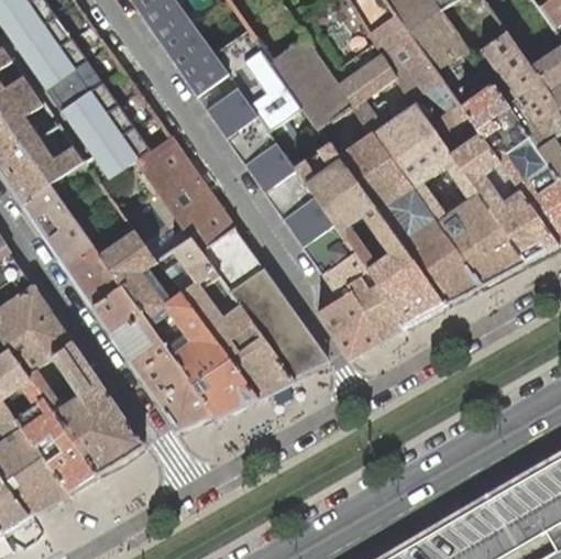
[(0,0),(0,24),(106,177),(134,157),(149,148),(45,0),(0,0)]
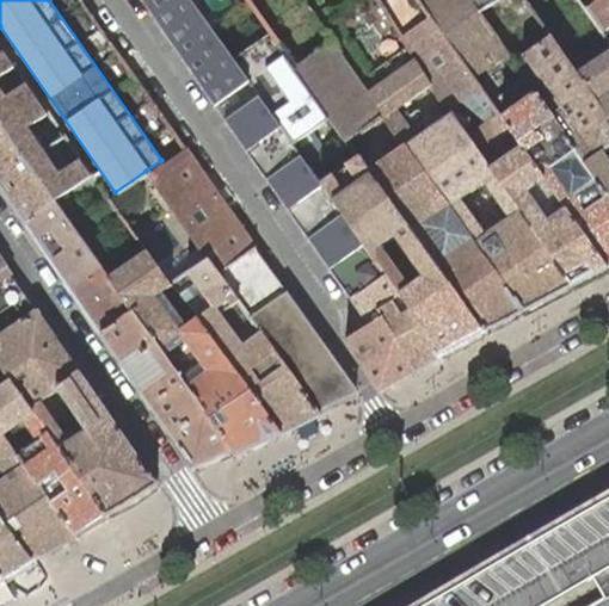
[(143,0),(277,193),(351,297),(386,273),(320,179),(293,141),(272,112),(250,80),(194,0),(143,0)]
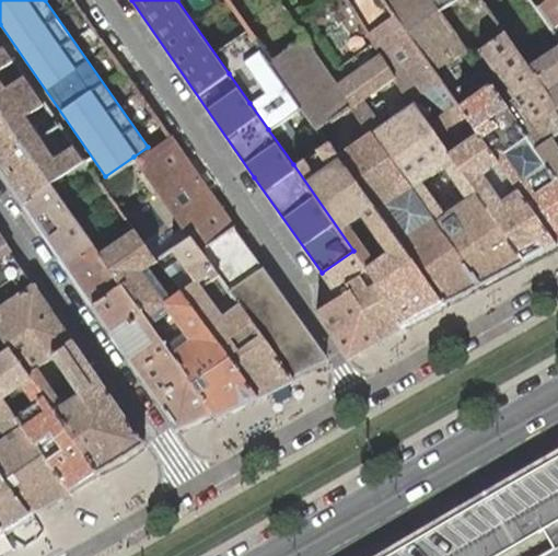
[(369,35),(393,73),(411,101),(522,259),(556,242),(513,182),(490,149),(384,0),(347,0),(369,35)]
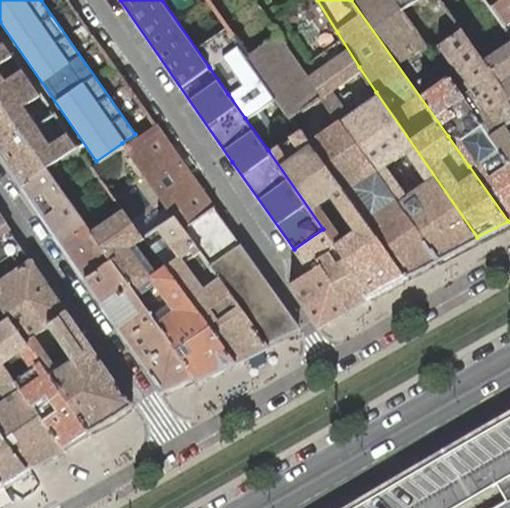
[(351,0),(448,136),(476,116),(428,49),(399,7),(393,0),(351,0)]
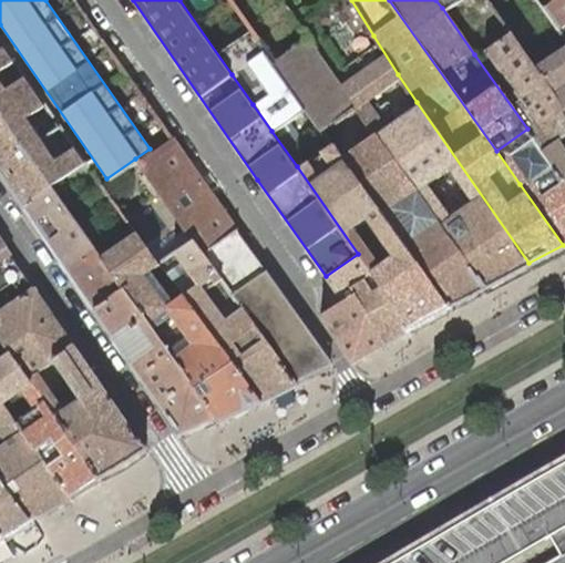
[(538,0),(564,38),(564,0),(538,0)]
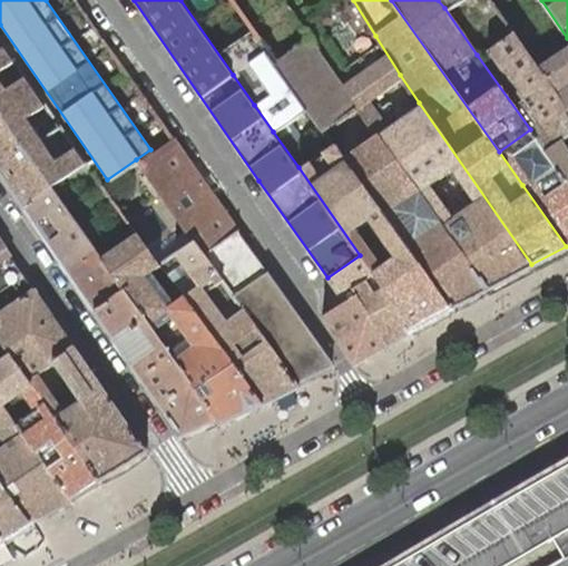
[(567,183),(567,148),(561,138),(567,133),(567,110),(554,89),(511,30),(477,55),(530,129),(554,163),(567,183)]
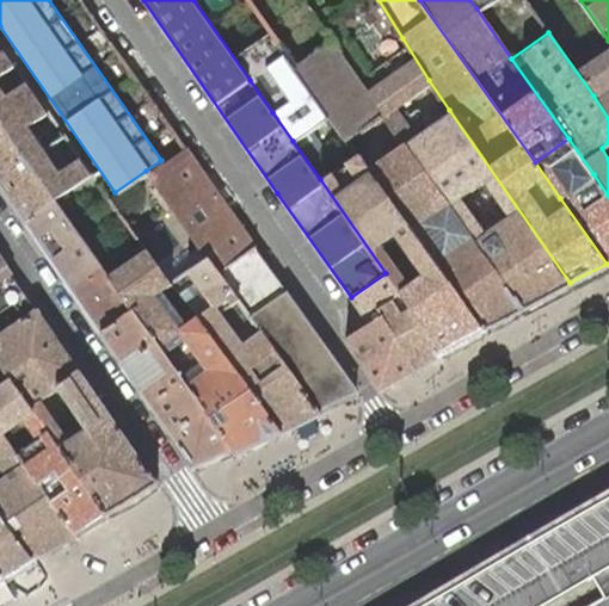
[(374,80),(364,87),(382,113),(387,122),(403,143),(413,135),(393,106),(429,80),(403,38),(363,65),(374,80)]
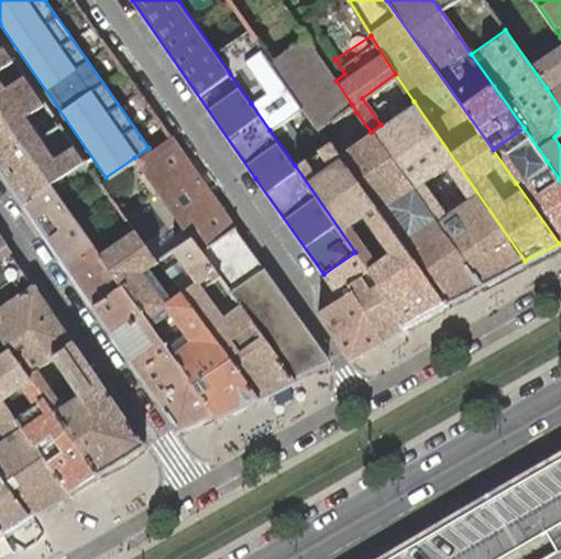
[(70,138),(31,81),(0,37),(0,113),(50,183),(55,189),(55,190),(90,166),(89,165),(70,138)]
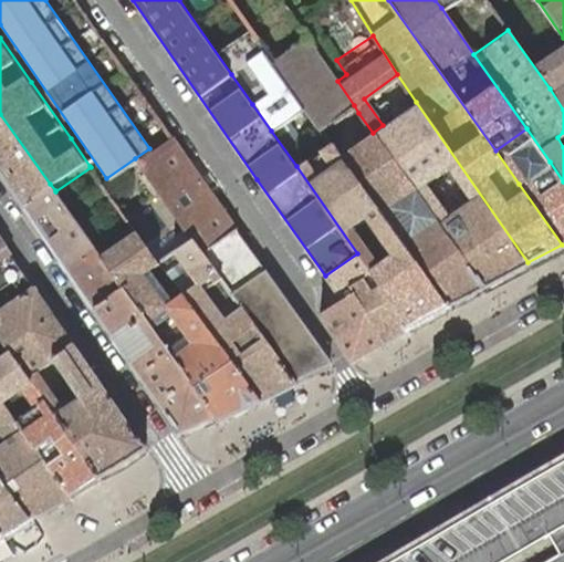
[(337,81),(306,38),(273,61),(303,108),(320,128),(354,105),(337,81)]
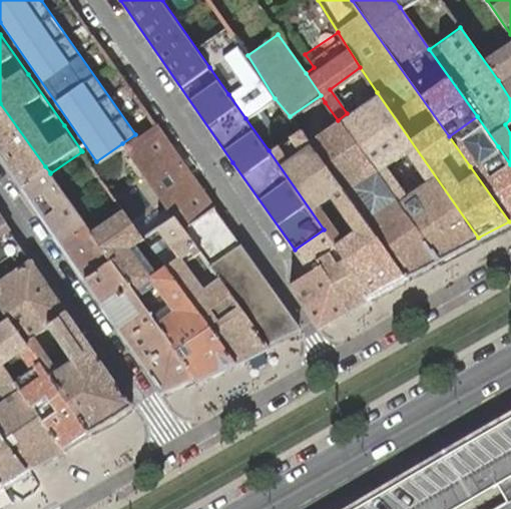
[(275,98),(237,45),(221,56),(241,85),(228,94),(245,118),(275,98)]
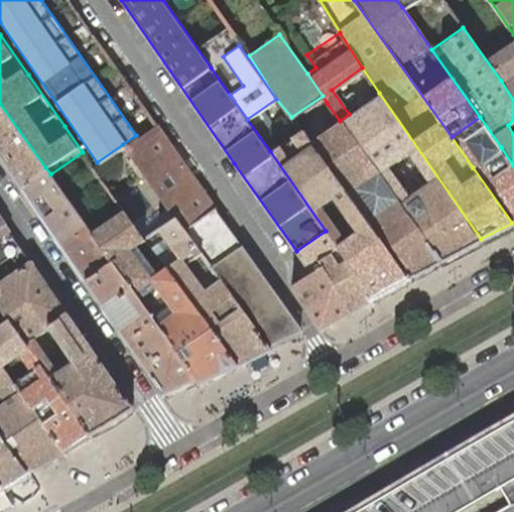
[(513,72),(501,81),(513,100),(513,72)]
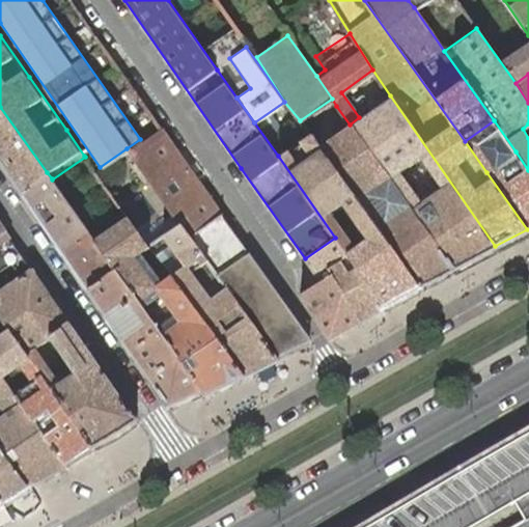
[(495,246),(390,95),(359,117),(350,125),(452,268),(495,246)]
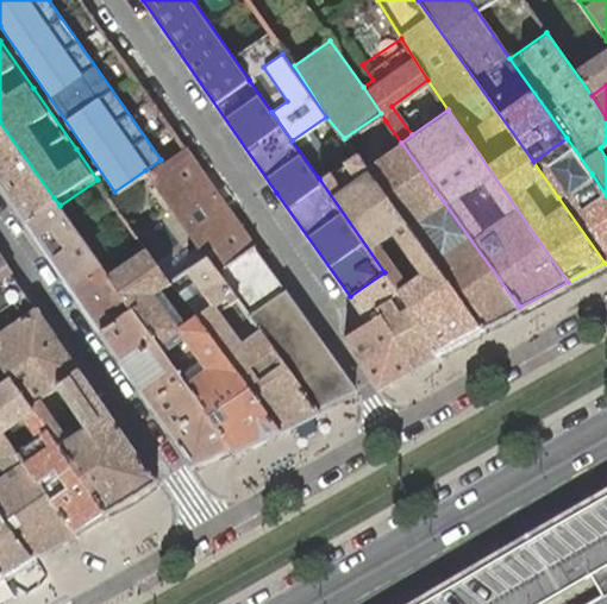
[(388,151),(364,167),(367,170),(479,328),(519,307),(401,143),(386,121),(380,125),(388,138),(381,143),(388,151)]
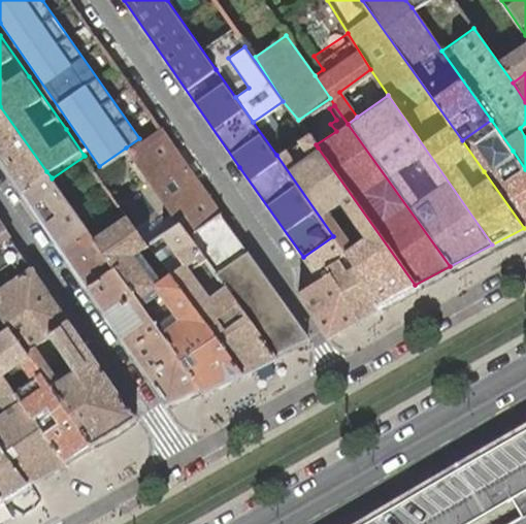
[(0,159),(21,189),(46,171),(0,106),(0,159)]
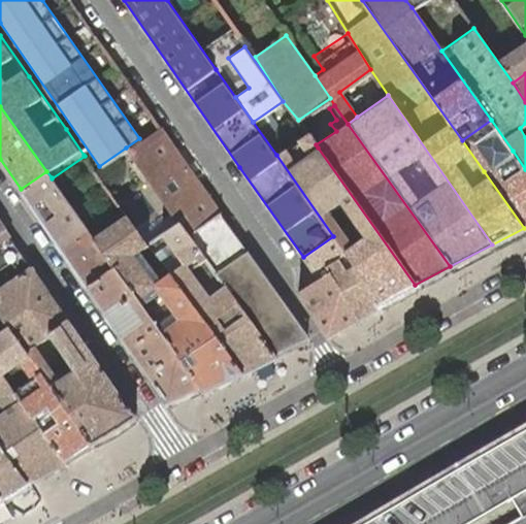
[(491,120),(462,140),(484,171),(513,151),(491,120)]
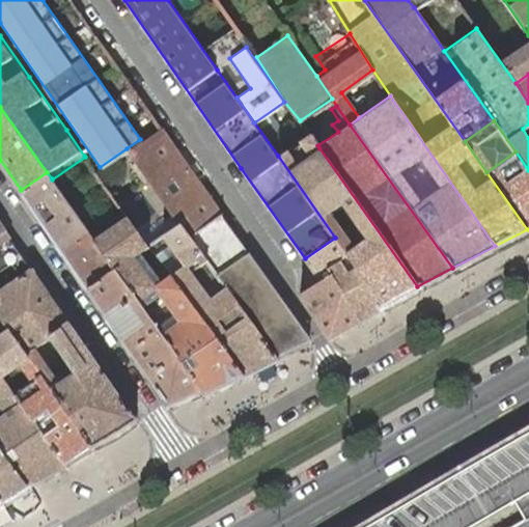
[(140,139),(127,148),(179,222),(188,234),(221,211),(161,126),(140,139)]
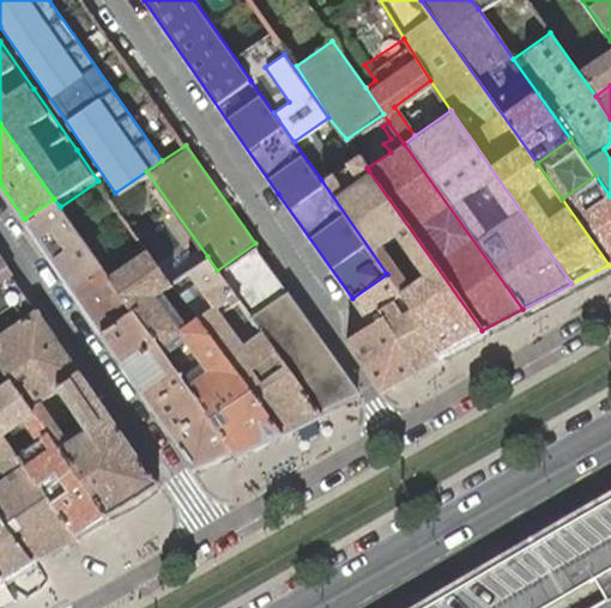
[(367,168),(358,156),(346,163),(358,180),(344,189),(332,172),(321,180),(387,274),(401,295),(442,352),(482,330),(369,171),(367,168)]
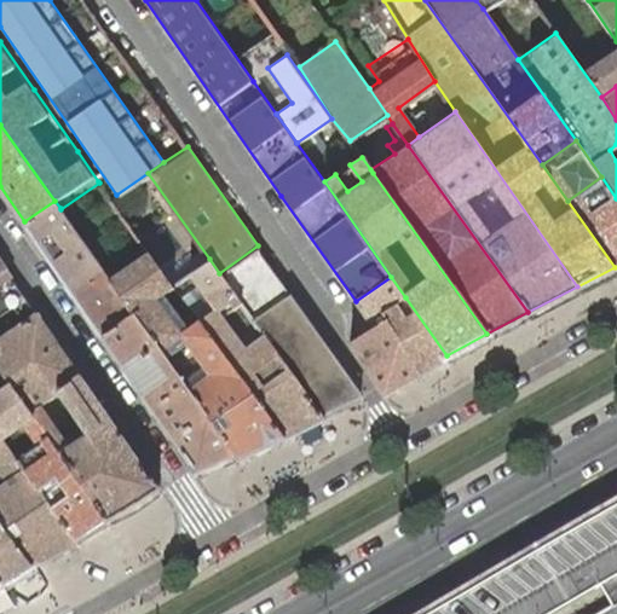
[(568,201),(615,267),(616,266),(616,198),(601,177),(568,201)]
